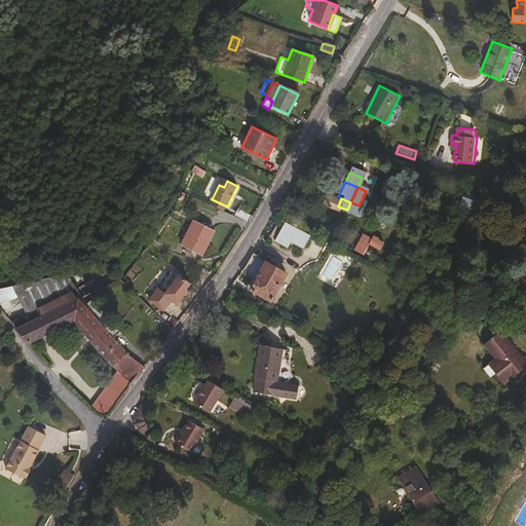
[(474,214),(477,203),(460,198),(457,208),(474,214)]
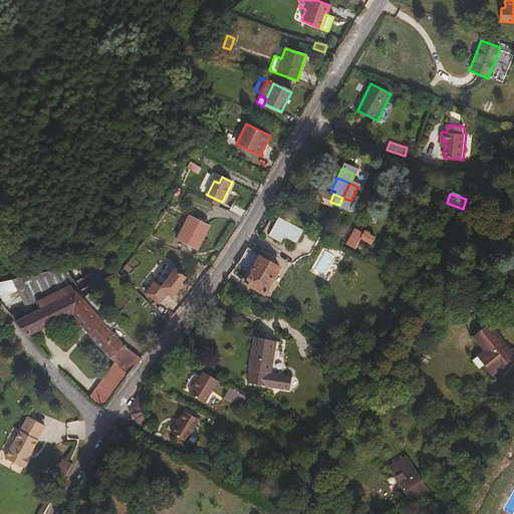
[(241,216),(244,210),(233,204),(229,210),(241,216)]
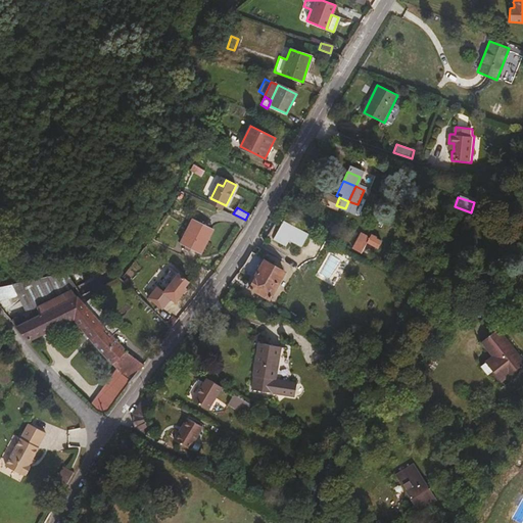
[(200,253),(211,228),(191,220),(180,244),(200,253)]
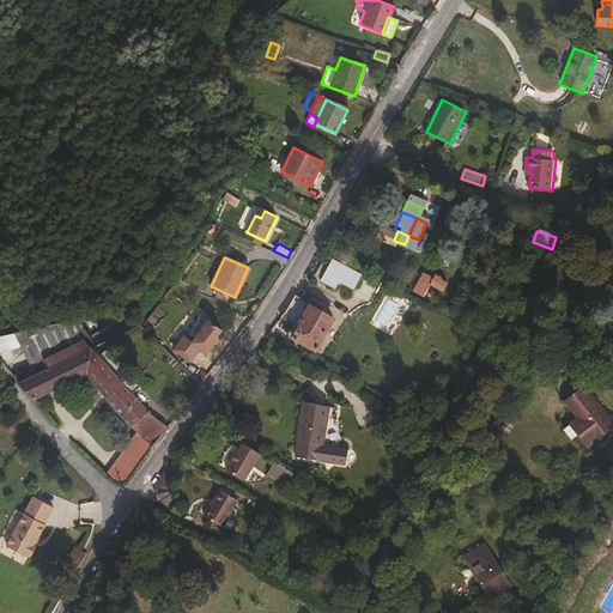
[(356,287),(363,273),(335,258),(322,280),(337,287),(341,280),(356,287)]
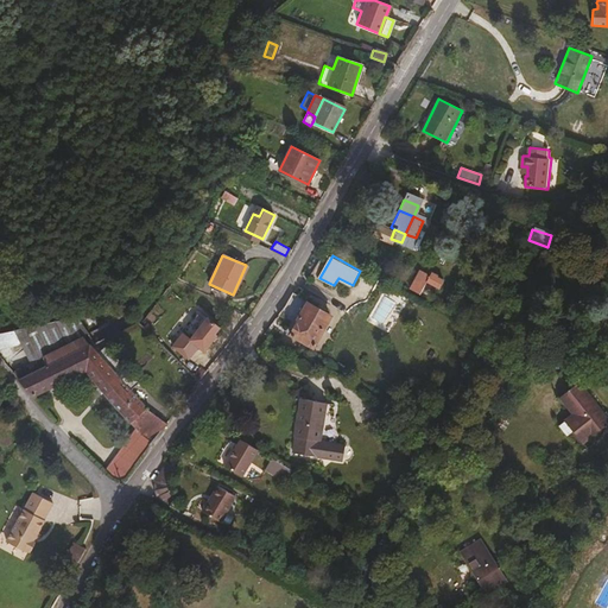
[(445,283),(437,279),(436,277),(429,273),(426,274),(419,272),(410,291),(419,296),(426,282),(437,287),(439,285),(444,287),(445,283)]
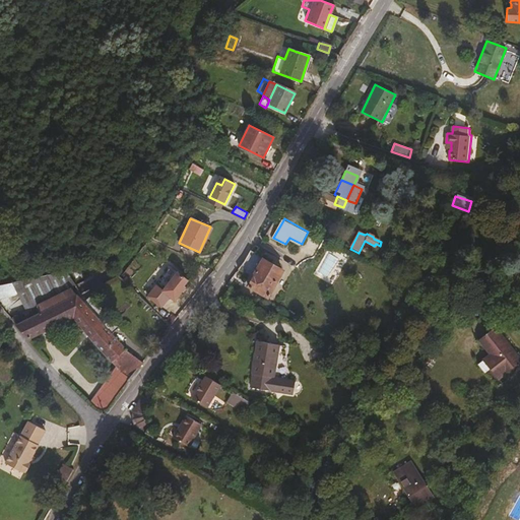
[(276,280),(283,268),(265,258),(258,271),(255,270),(261,260),(252,255),(246,264),(243,263),(238,270),(252,277),(248,286),(268,298),(277,282),(276,280)]
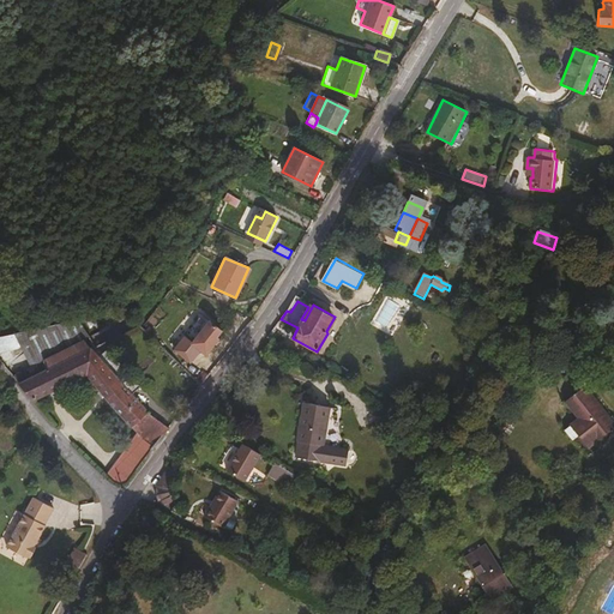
[(202,351),(193,344),(210,323),(202,317),(174,351),(191,365),(202,351)]
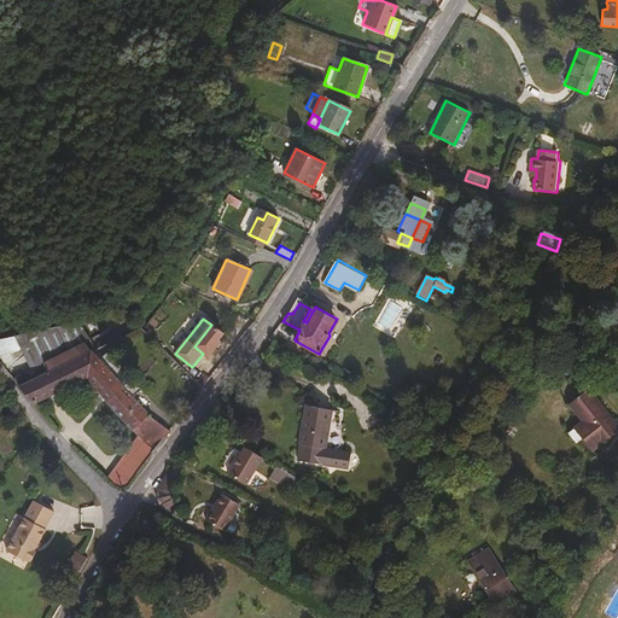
[(98,360),(91,351),(95,349),(76,324),(0,338),(0,353),(21,349),(30,369),(12,379),(33,402),(56,394),(87,378),(100,395),(152,454),(170,432),(147,415),(114,377),(121,369),(106,353),(98,360)]
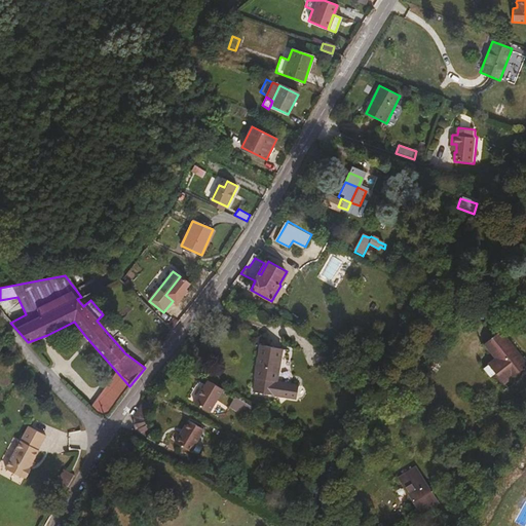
[(177,305),(187,292),(185,290),(189,284),(180,276),(165,295),(173,301),(177,305)]
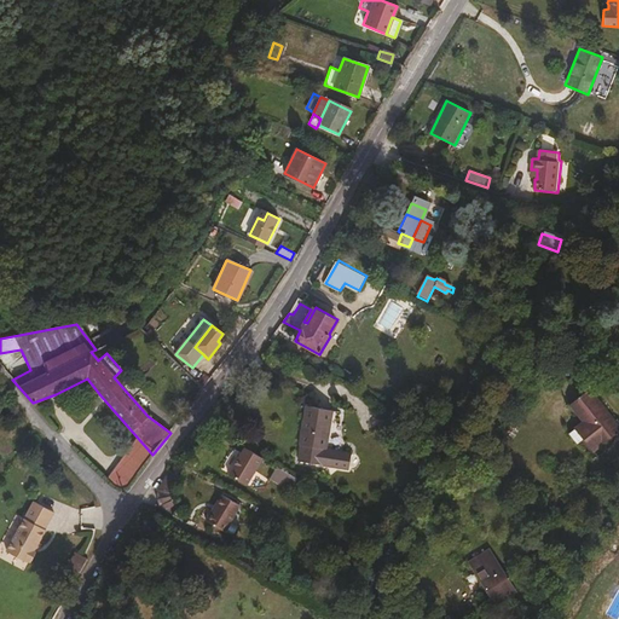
[(612,432),(582,392),(563,408),(577,424),(568,431),(585,451),(612,432)]
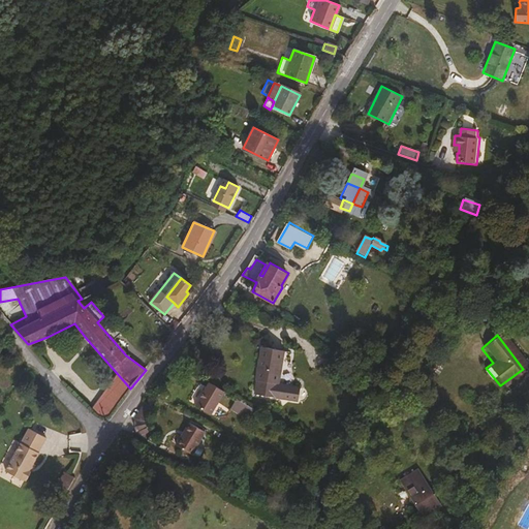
[(276,385),(283,351),(260,347),(253,380),(255,380),(252,395),(294,402),(297,389),(276,385)]
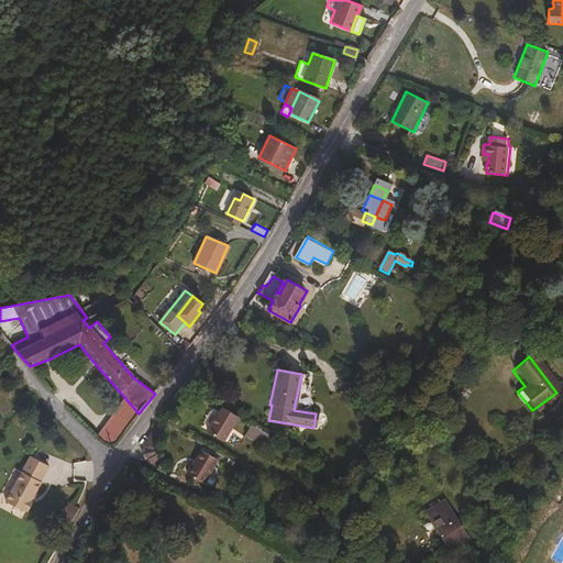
[(222,441),(236,416),(220,406),(206,431),(222,441)]
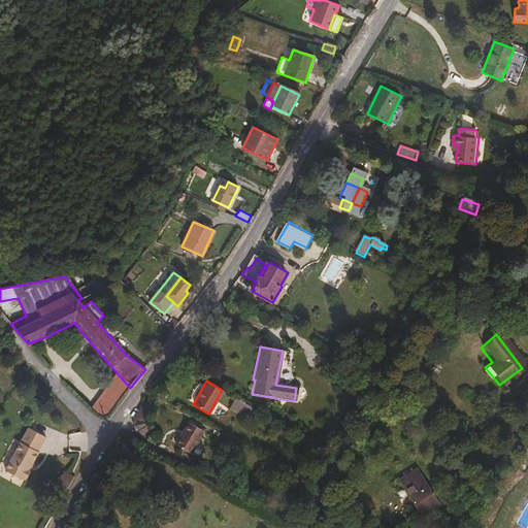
[(255,410),(233,399),(231,403),(253,415),(255,410)]
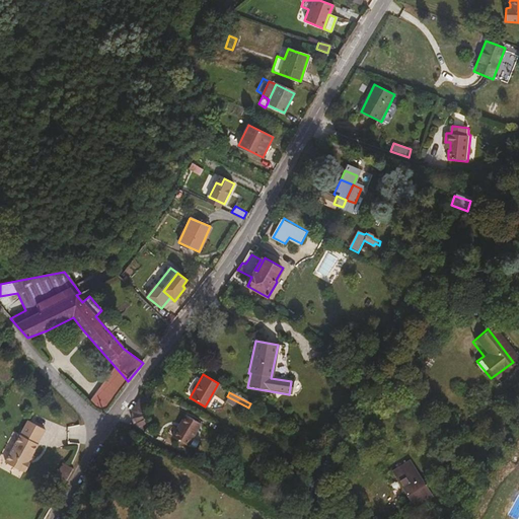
[(139,417),(139,413),(150,398),(143,393),(130,411),(131,423),(143,430),(148,422),(139,417)]
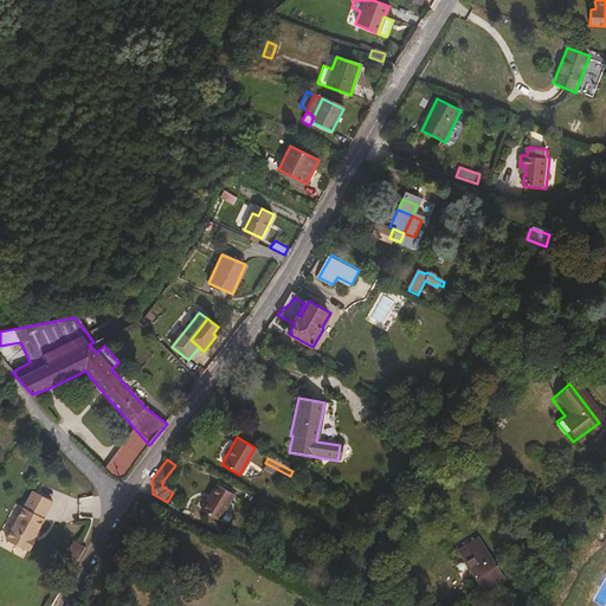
[(217,521),(232,494),(213,483),(199,510),(217,521)]
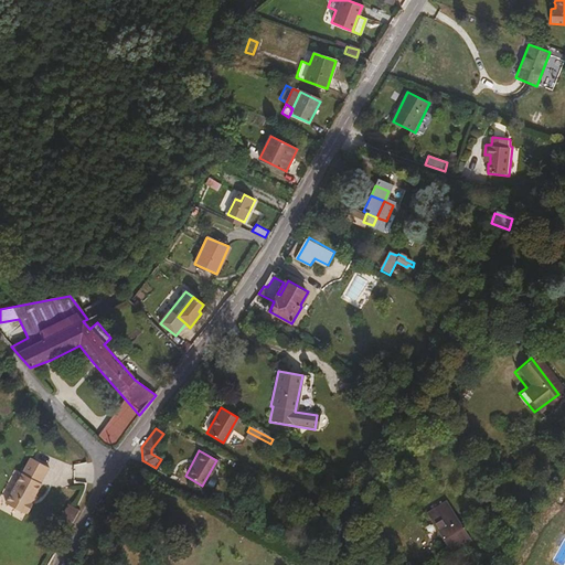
[(31,500),(41,483),(39,482),(49,467),(30,456),(3,498),(24,511),(25,510),(28,511),(33,501),(31,500)]
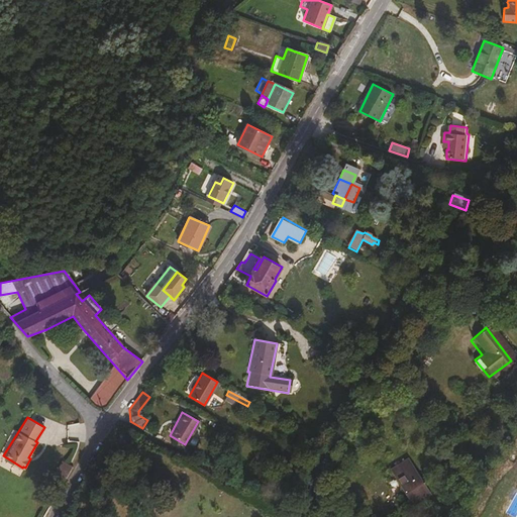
[(81,423),(69,424),(70,440),(82,440),(81,423)]
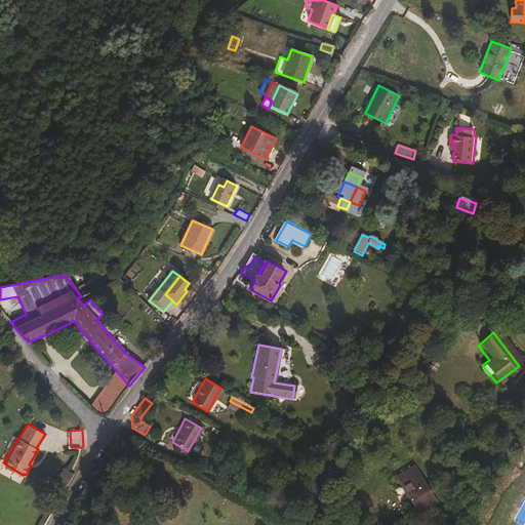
[(432,498),(408,462),(391,473),(414,510),(432,498)]
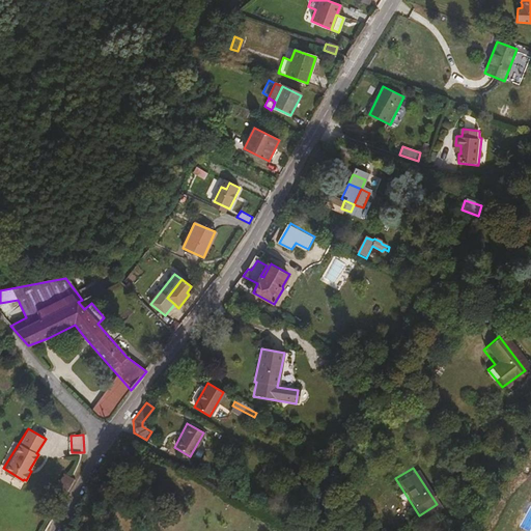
[(63,500),(75,480),(73,478),(64,474),(53,494),(63,500)]
